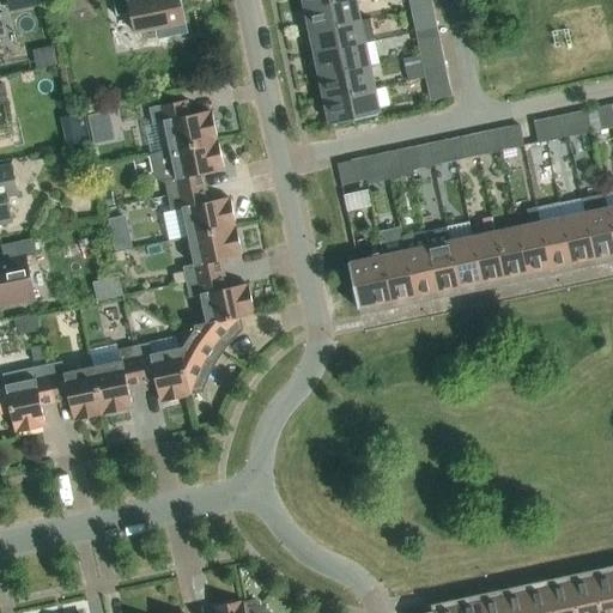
[(158,38),(184,32),(177,0),(111,0),(115,17),(131,13),(134,34),(156,30),(158,38)]
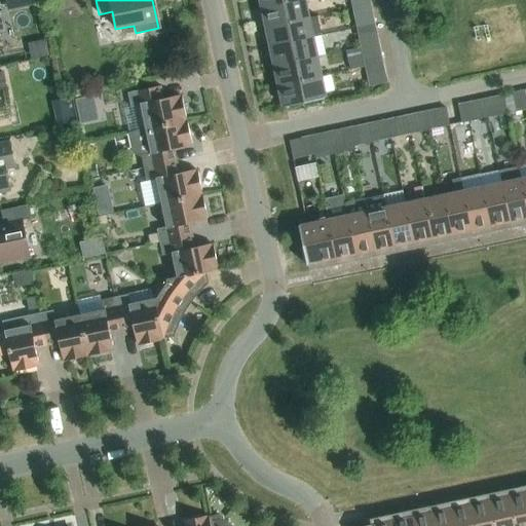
[(267,28),(306,19),(302,0),(300,0),(263,8),(267,28)]
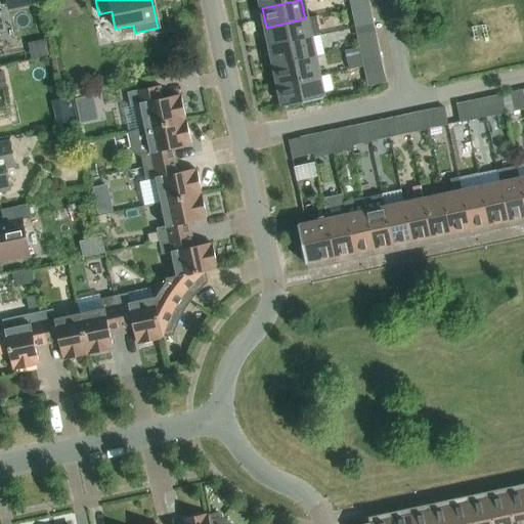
[(355,29),(374,25),(369,5),(351,9),(355,29)]
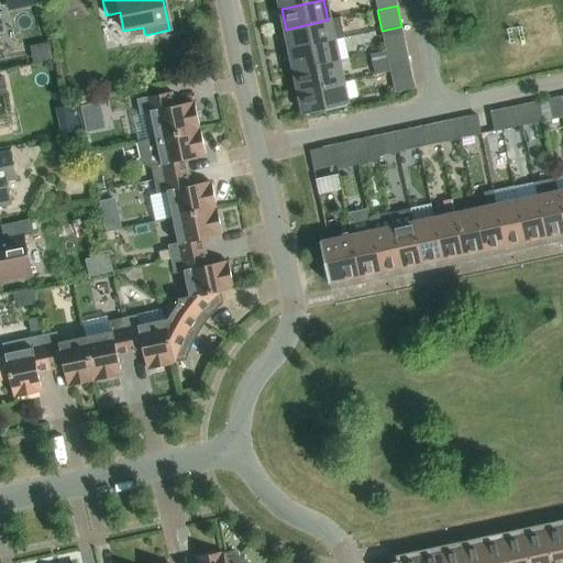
[(339,19),(329,21),(328,20),(286,30),(284,33),(285,40),(288,41),(290,50),(332,41),(343,39),(339,19)]
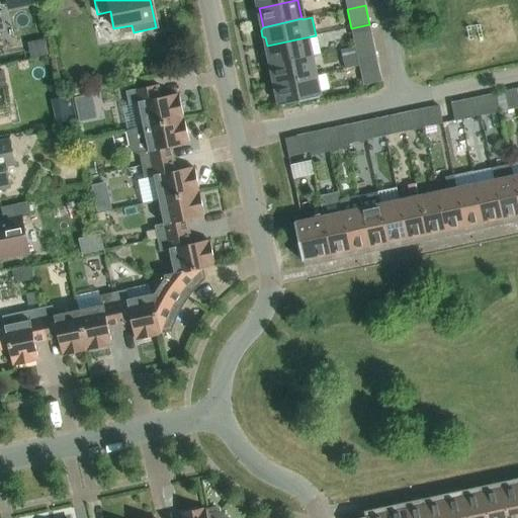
[(369,24),(351,28),(353,35),(370,32),(369,24)]
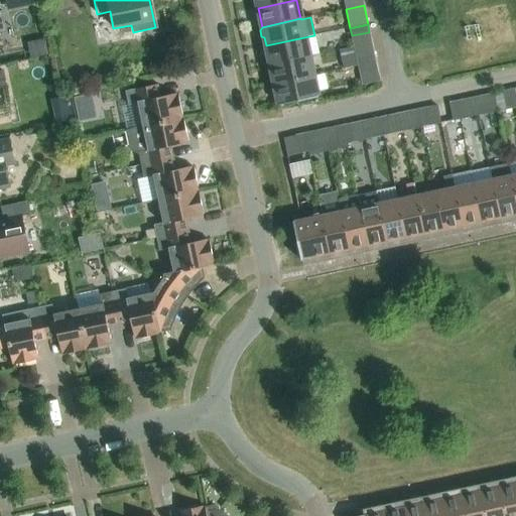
[(308,56),(304,37),(266,45),(267,54),(266,56),(267,62),(270,65),(308,56)]
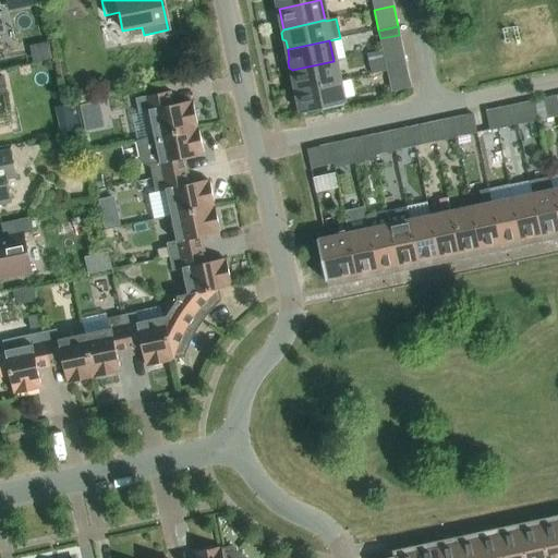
[(387,71),(407,67),(404,59),(386,62),(387,71)]
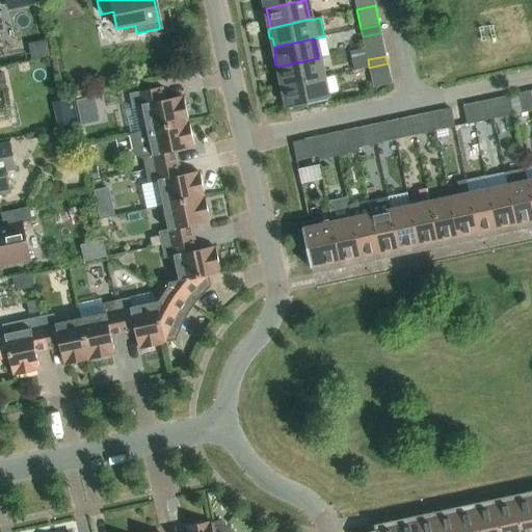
[(283,86),(322,78),(318,58),(278,67),(283,86)]
